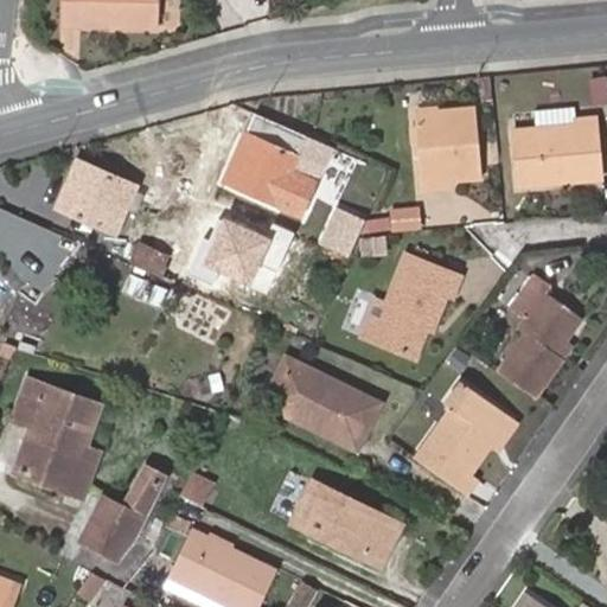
[(62,0),(61,24),(158,27),(159,0),(62,0)]
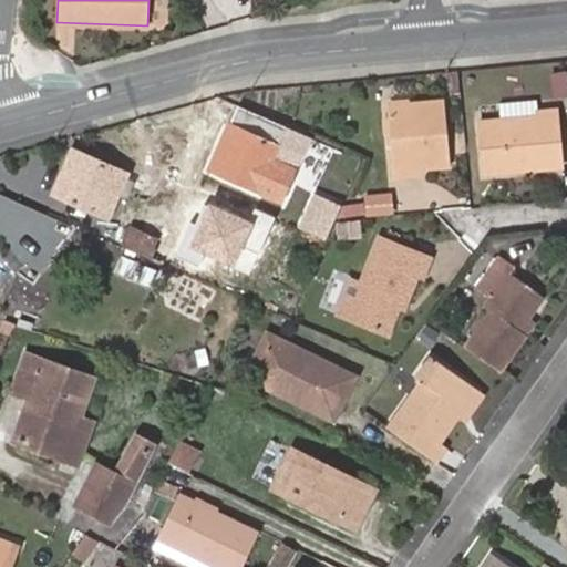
[(546,94),(566,94),(566,70),(547,69),(546,94)]
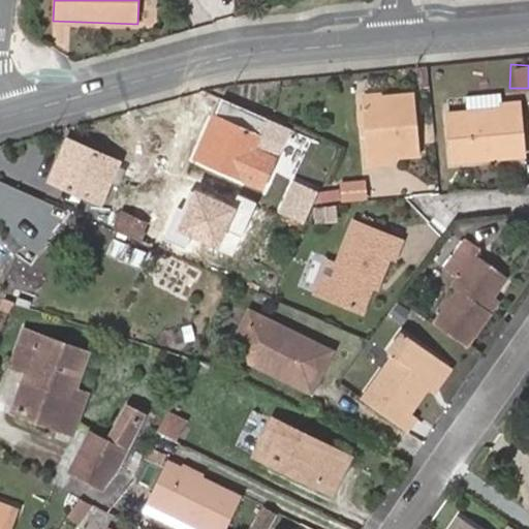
[(463,109),(498,104),(498,100),(497,89),(461,93),(463,109)]
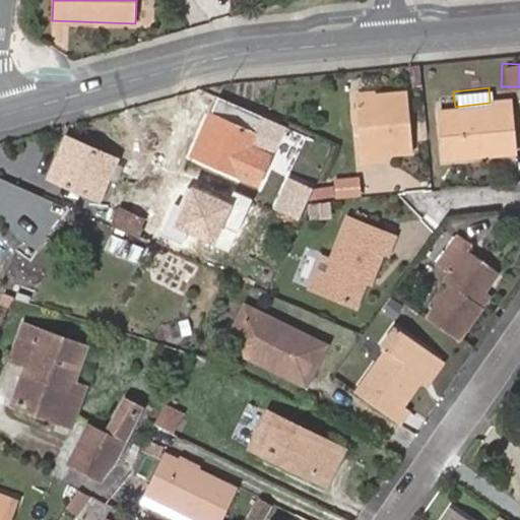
[(411,149),(406,93),(354,99),(362,165),(378,163),(377,153),(411,149)]
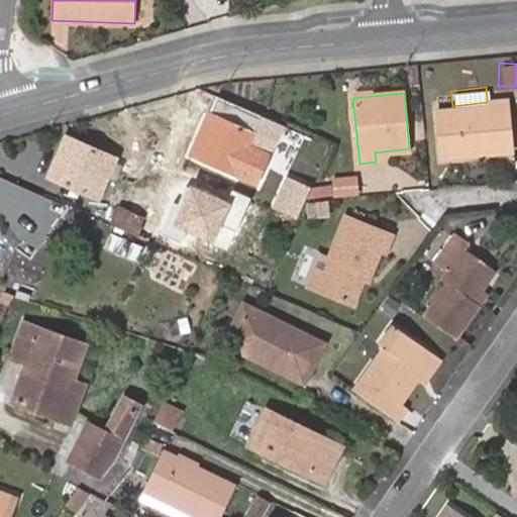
[(283,125),(217,96),(191,151),(256,181),(283,125)]
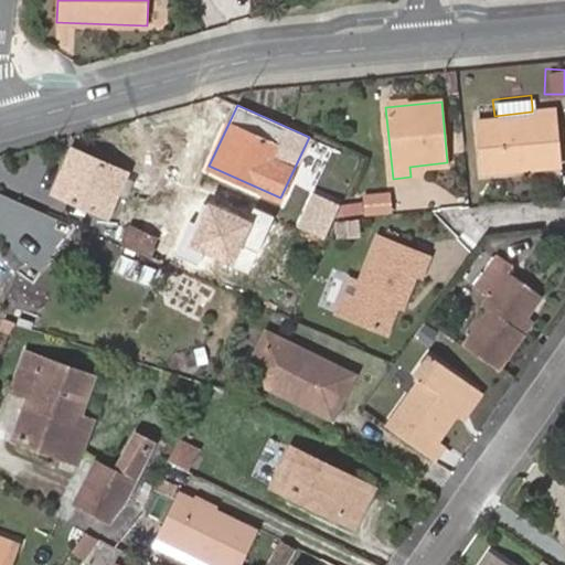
[(541,158),(542,163),(558,161),(553,105),(532,107),(532,112),(494,116),(477,118),(482,170),(507,167),(505,161),(541,158)]
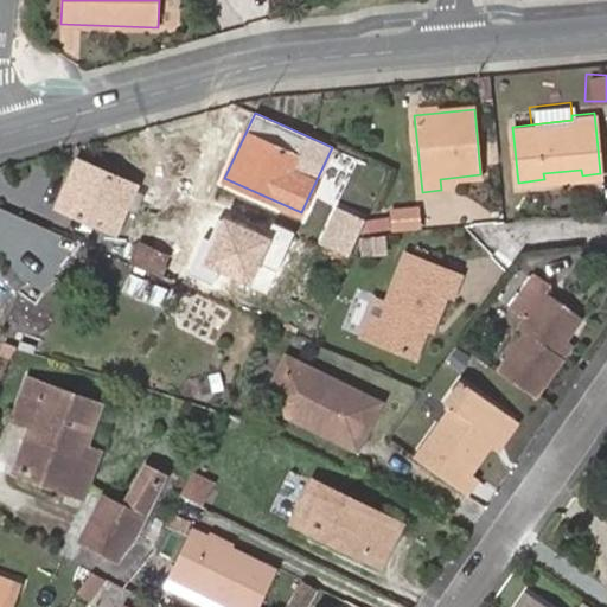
[(78,159),(58,205),(116,231),(139,184),(78,159)]
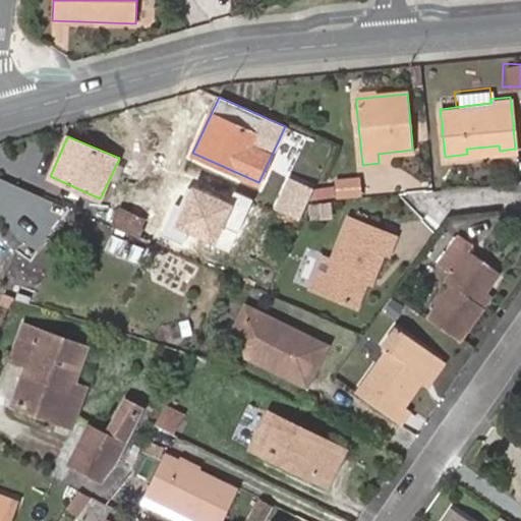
[(467,154),(500,151),(499,146),(466,149),(467,154)]
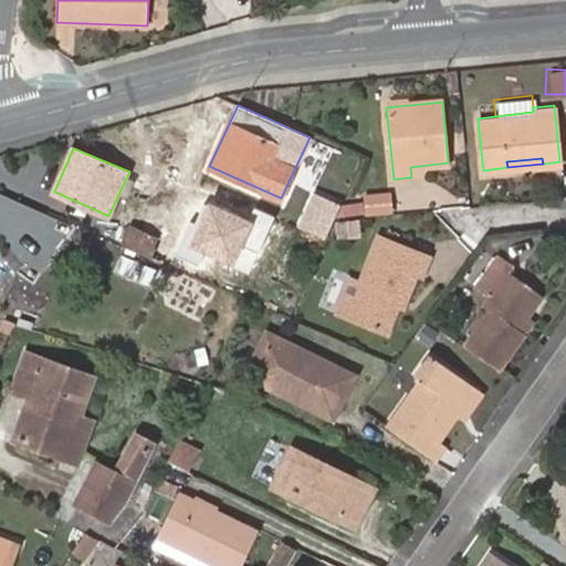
[(318,191),(302,229),(325,239),(333,221),(342,201),(318,191)]
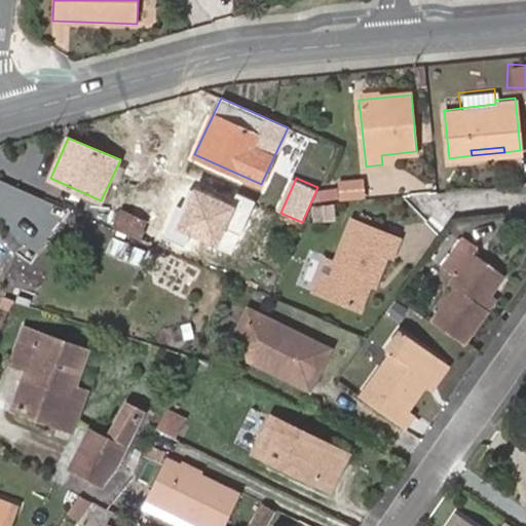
[(369,195),(367,181),(346,184),(348,197),(369,195)]
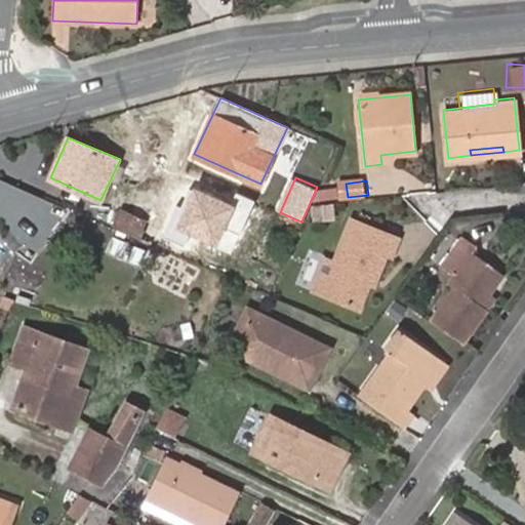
[(328,213),(327,203),(309,205),(311,215),(328,213)]
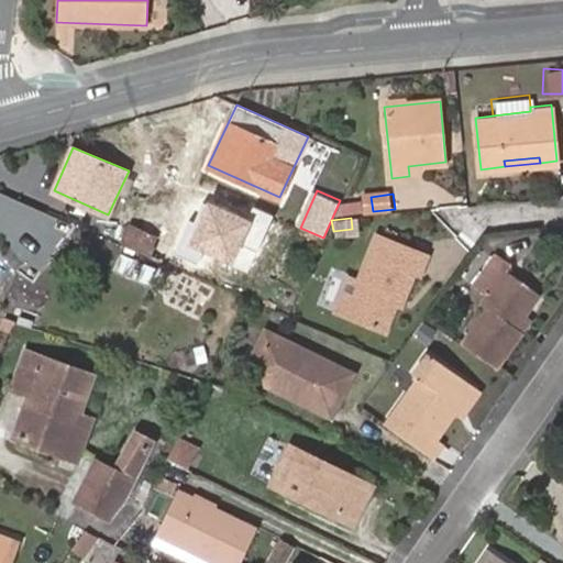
[(122,243),(165,262),(173,243),(131,224),(122,243)]
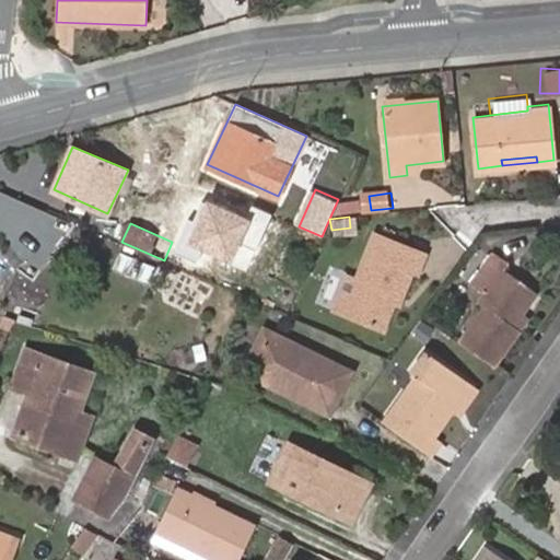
[(383,333),(394,308),(398,298),(406,301),(415,279),(419,280),(426,263),(377,242),(360,283),(345,317),(383,333)]
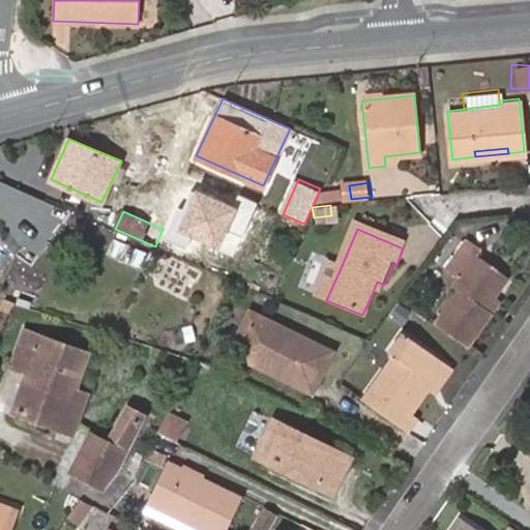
[(433,315),(473,343),(498,306),(489,300),(508,271),(478,249),(481,244),(469,235),(447,264),(452,268),(443,284),(450,290),(433,315)]
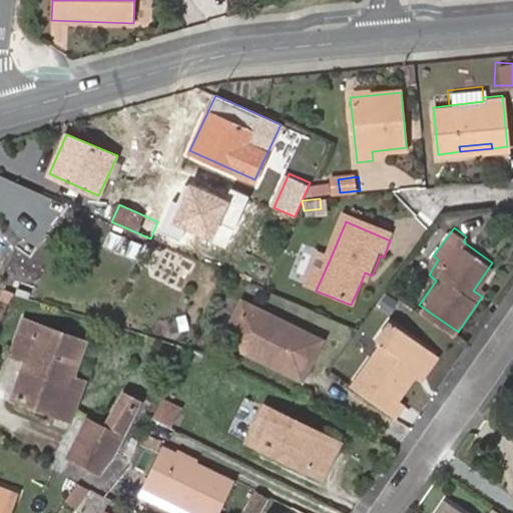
[(306,287),(316,291),(330,260),(319,255),(306,287)]
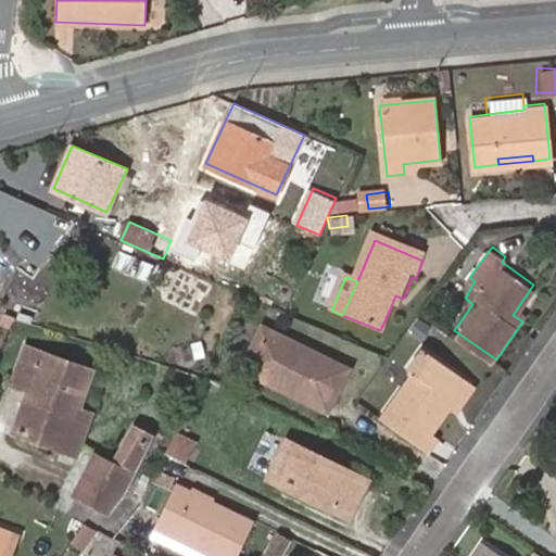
[(395,295),(391,306),(399,310),(403,299),(395,295)]
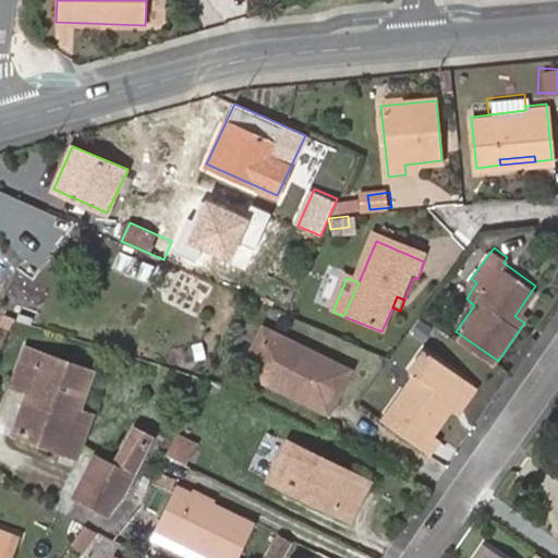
[(252,371),(270,331),(261,327),(239,372),(300,400),(303,393),(252,371)]
